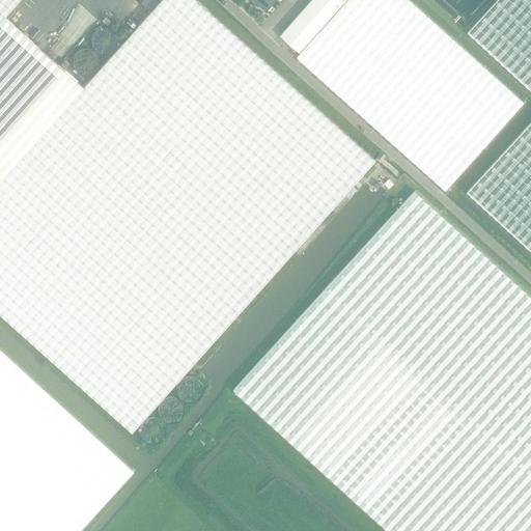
[(0,0),(0,22),(6,16),(20,0),(0,0)]
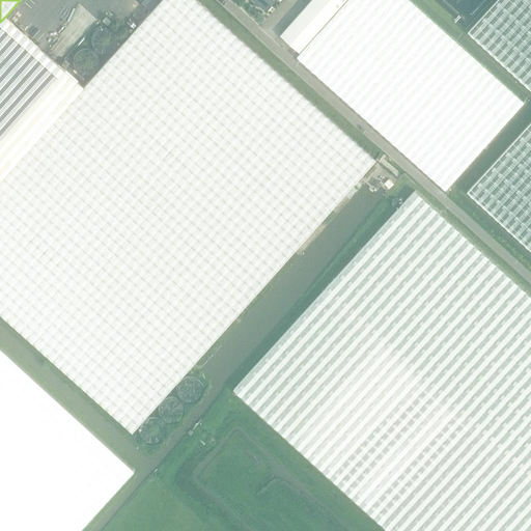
[(0,317),(130,434),(374,160),(195,0),(160,0),(159,1),(149,12),(84,86),(0,179),(0,317)]
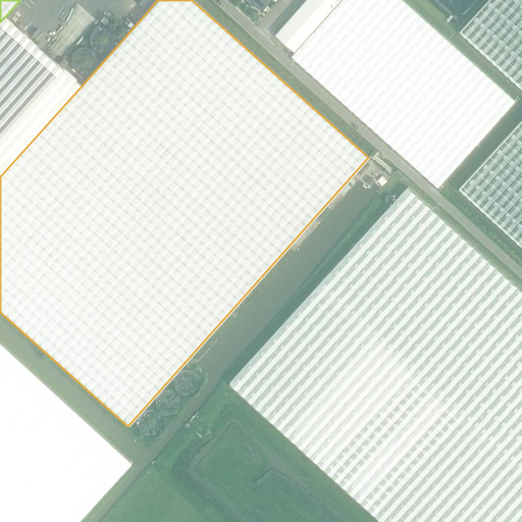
[(154,0),(141,0),(138,4),(147,12),(156,1),(154,0)]
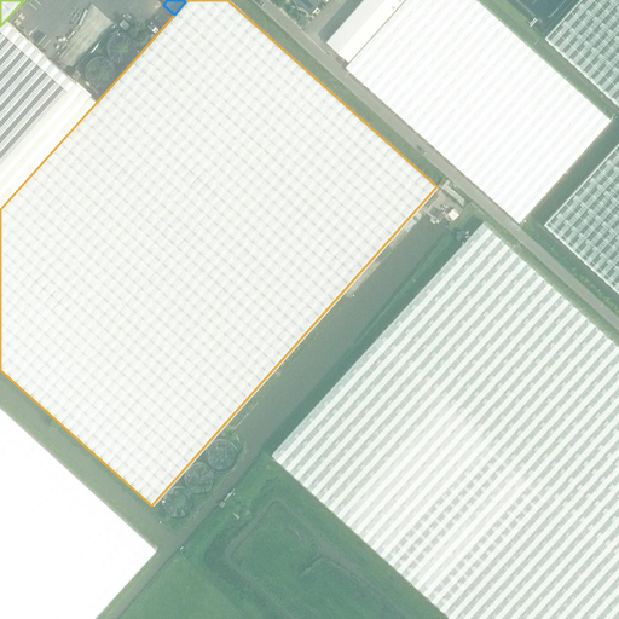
[(296,0),(311,12),(322,0),(296,0)]
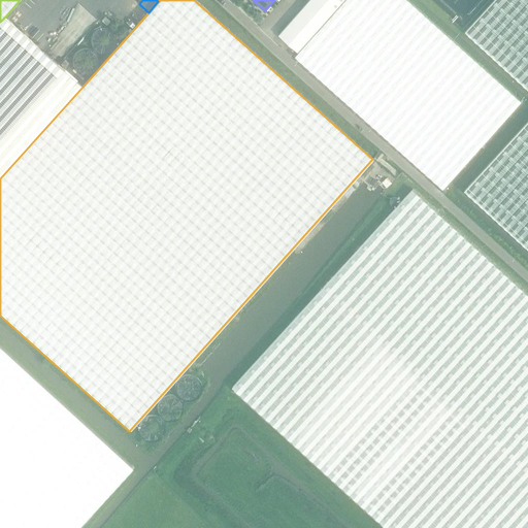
[(310,0),(279,35),(299,53),(347,0),(310,0)]
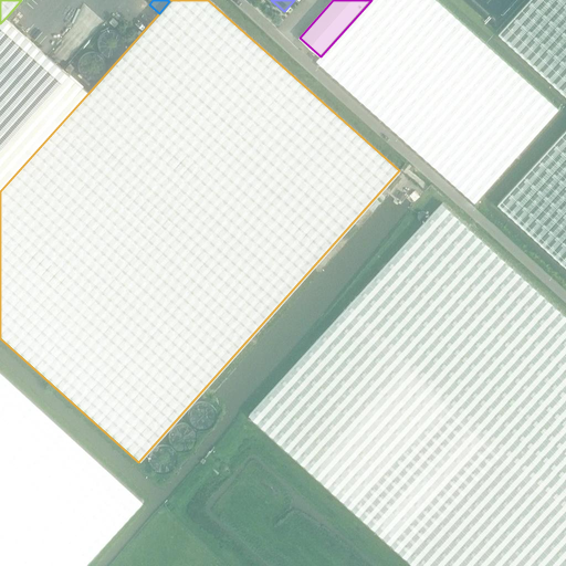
[(371,0),(321,56),(317,61),(475,202),(561,109),(438,0),(371,0)]
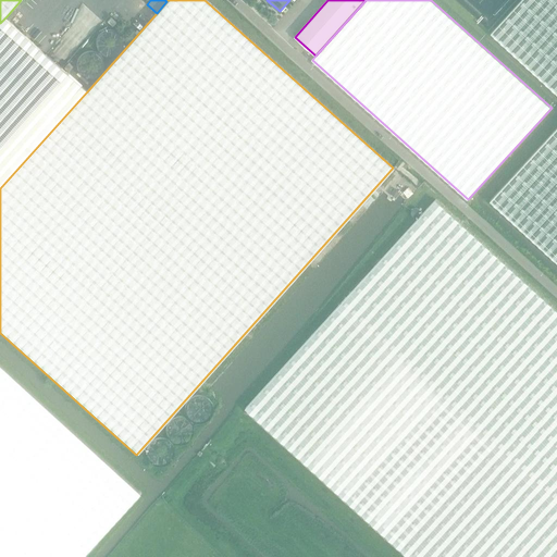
[(556,0),(519,0),(490,33),(556,94),(556,126),(489,201),(556,263),(556,0)]
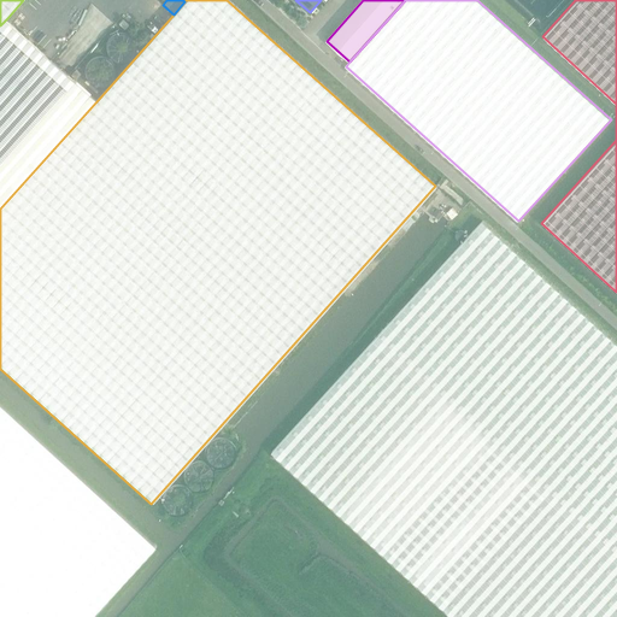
[(0,209),(98,100),(29,39),(30,39),(29,35),(25,31),(22,31),(7,18),(0,25),(0,209)]
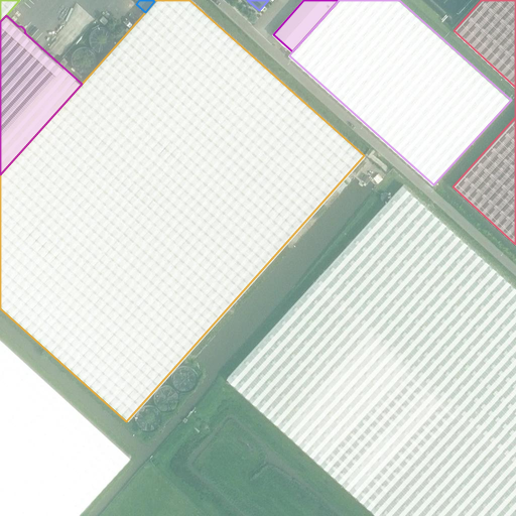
[(515,515),(515,291),(500,277),(402,185),(227,379),(327,469),(355,494),(378,515),(515,515)]
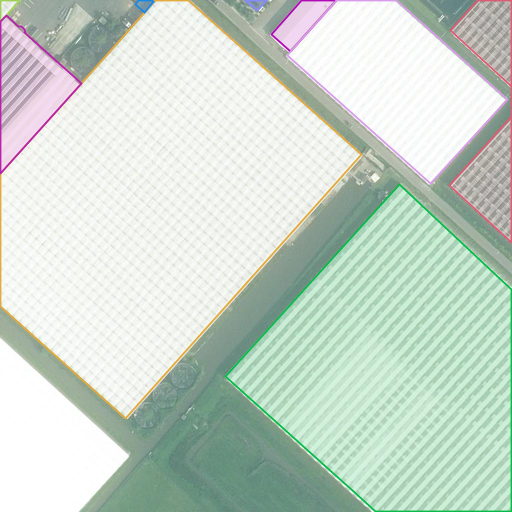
[(3,339),(0,341),(0,511),(75,511),(128,454),(70,400),(5,341),(3,339)]
